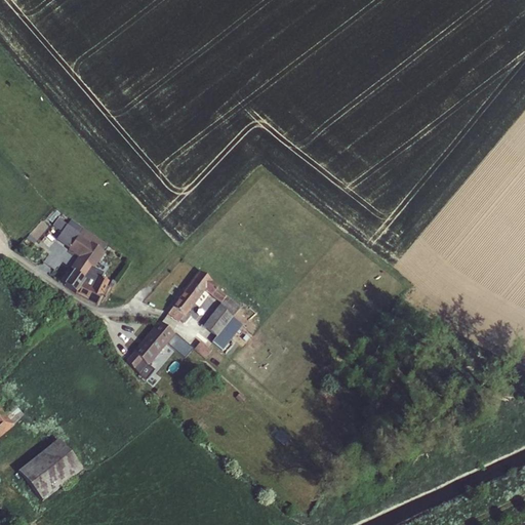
[(89,283),(109,239),(70,223),(70,224),(57,218),(54,226),(63,230),(56,243),(80,252),(65,288),(101,304),(110,281),(95,274),(91,283),(89,283)]
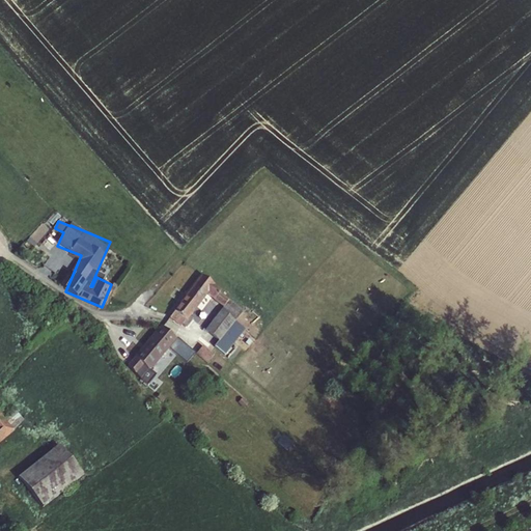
[(199,274),(131,370),(156,387),(162,378),(152,371),(176,336),(174,335),(183,324),(186,326),(208,294),(224,305),(206,330),(220,339),(216,346),(230,357),(239,345),(235,343),(247,328),(236,320),(246,307),(199,274)]
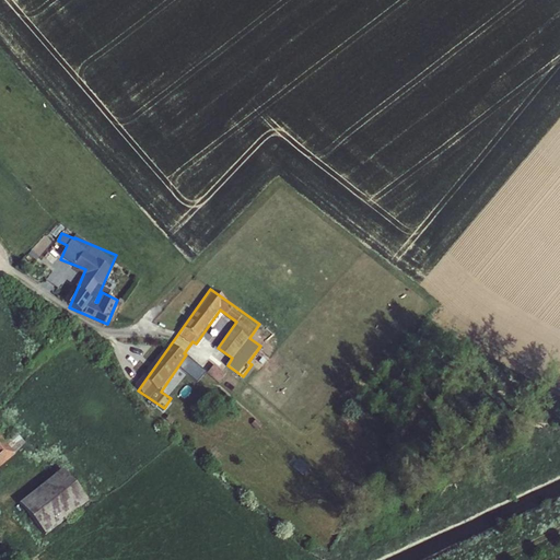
[(208,374),(221,382),(226,371),(213,364),(208,374)]
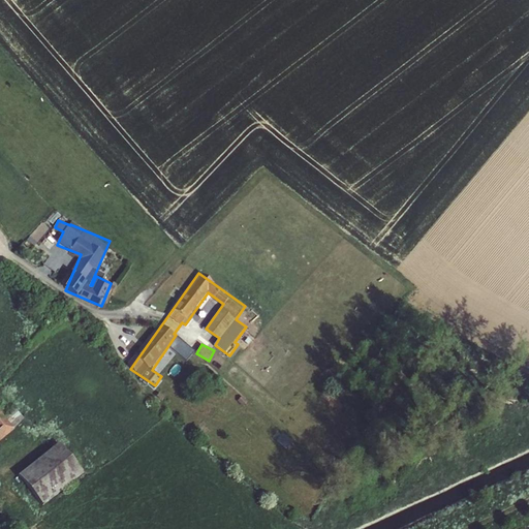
[(168,347),(152,369),(159,374),(176,352),(168,347)]
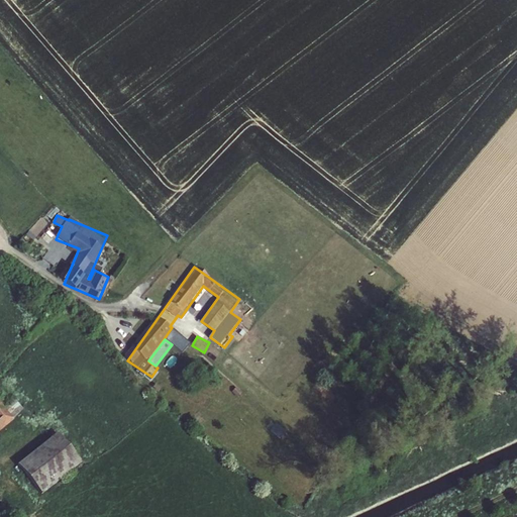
[(0,430),(26,410),(17,400),(6,409),(0,401),(0,430)]
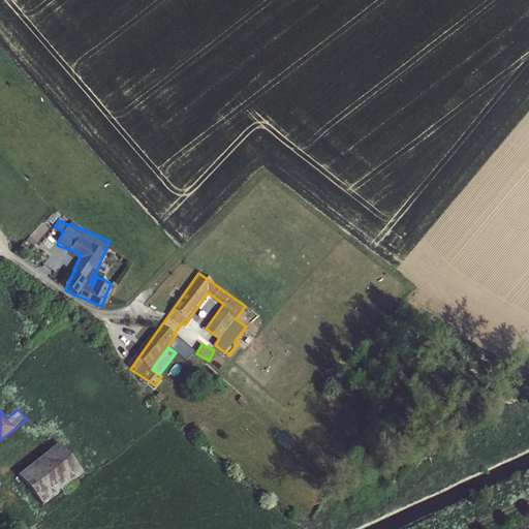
[(60,442),(19,475),(43,506),(85,473),(60,442)]
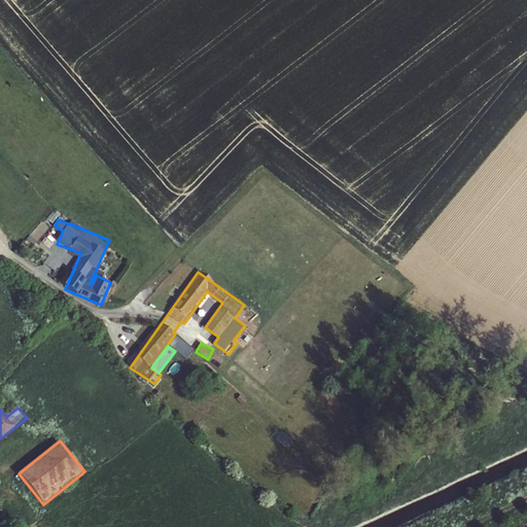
All buildings are outlined.
